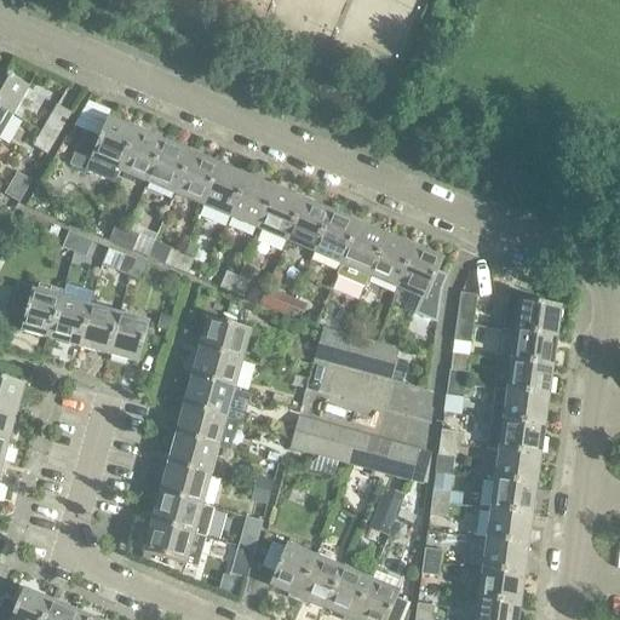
[(0,108),(12,116),(28,90),(0,73),(0,108)]
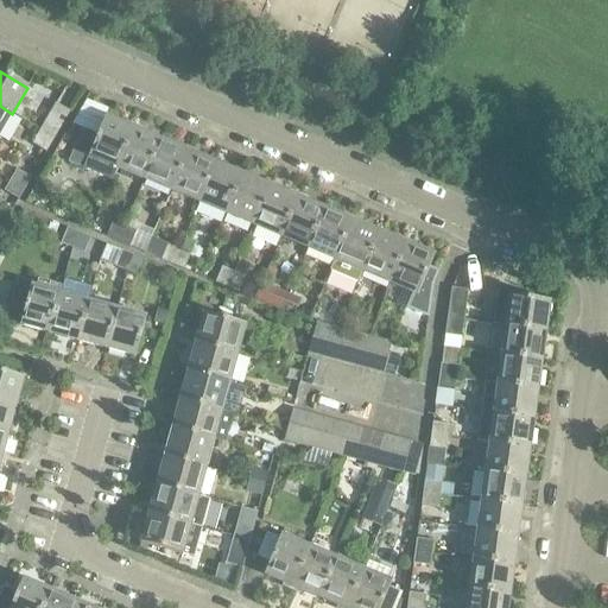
[(39,130),(55,138),(70,112),(55,103),(39,130)]
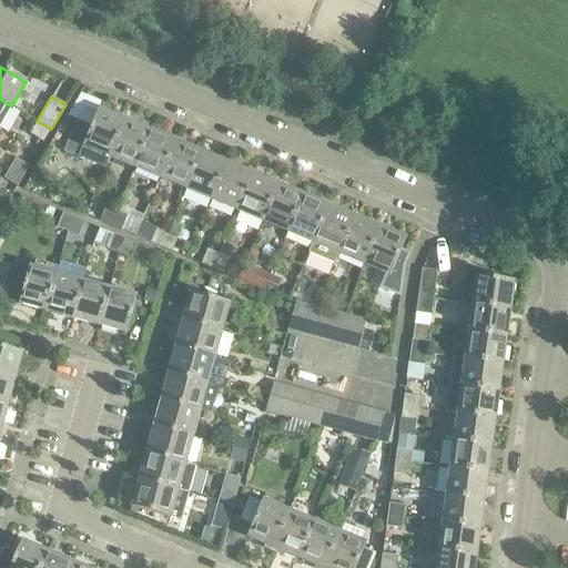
[(0,125),(11,107),(0,99),(0,125)]
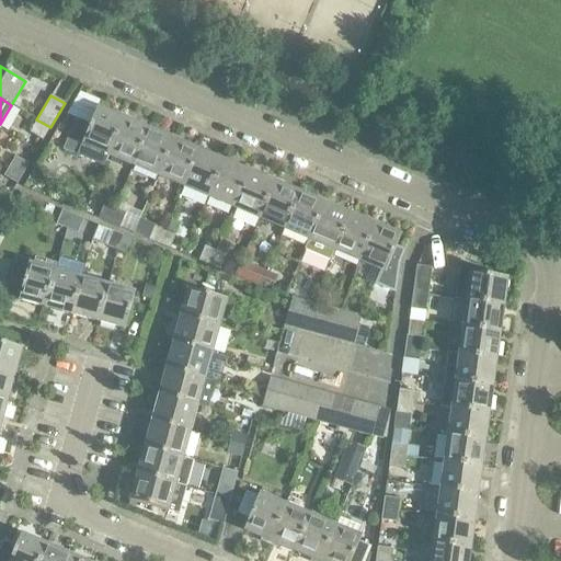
[(103,168),(109,155),(110,156),(125,118),(98,107),(90,124),(77,118),(68,138),(63,150),(103,168)]
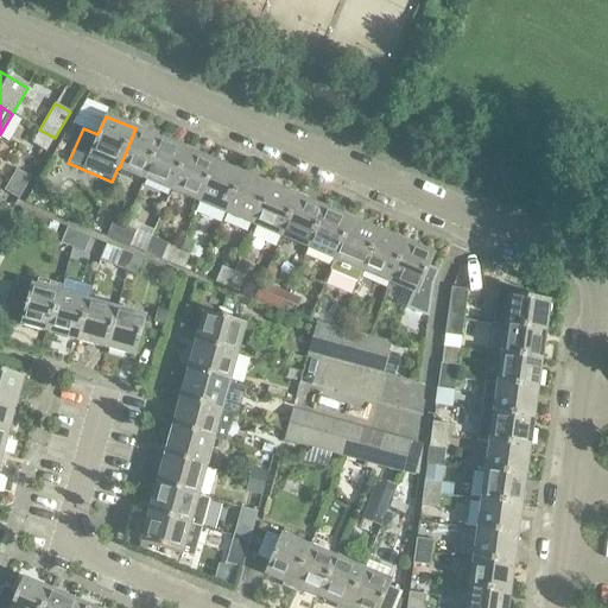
[(145,179),(162,140),(135,128),(119,169),(145,179)]
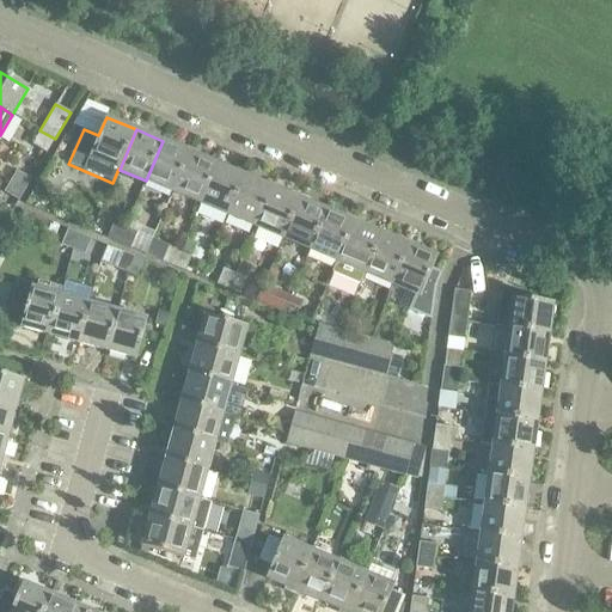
[(55,139),(40,130),(31,145),(46,154),(55,139)]
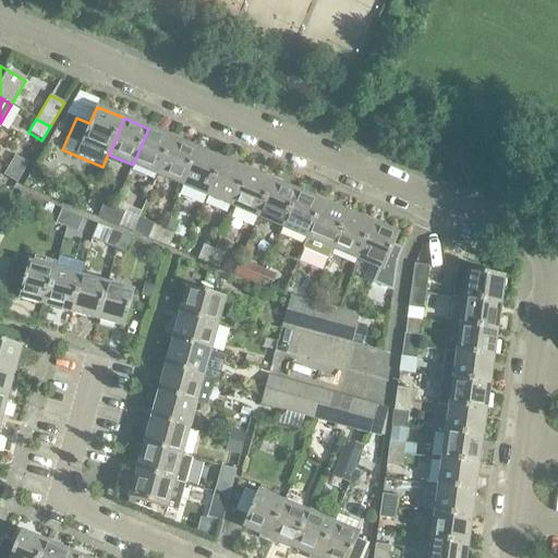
[(158,176),(173,138),(148,129),(133,165),(158,176)]
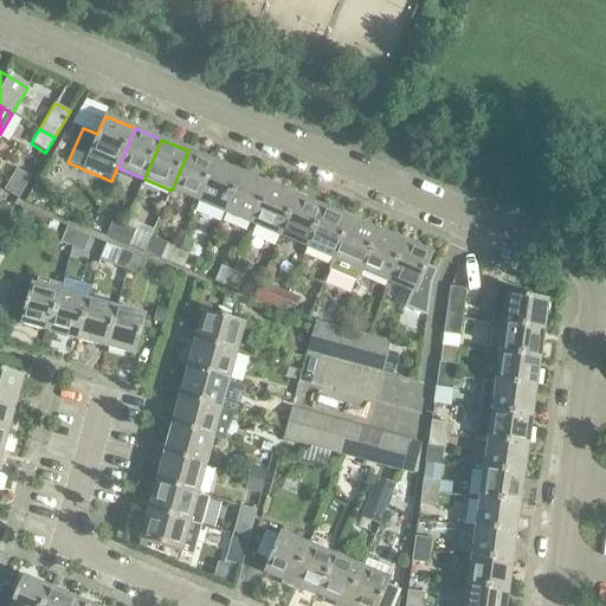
[(199,201),(216,162),(188,150),(172,191),(199,201)]
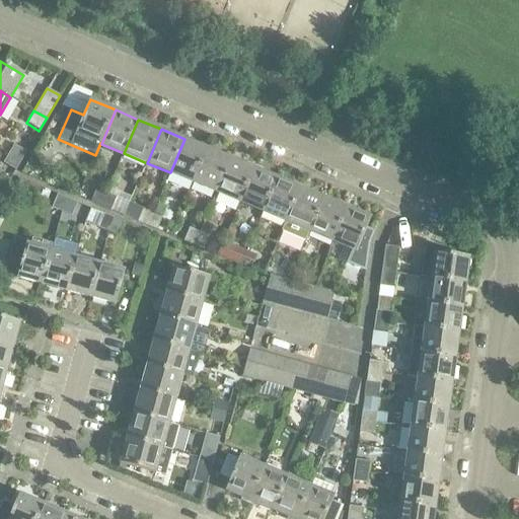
[(194,182),(208,149),(184,139),(170,172),(194,182)]
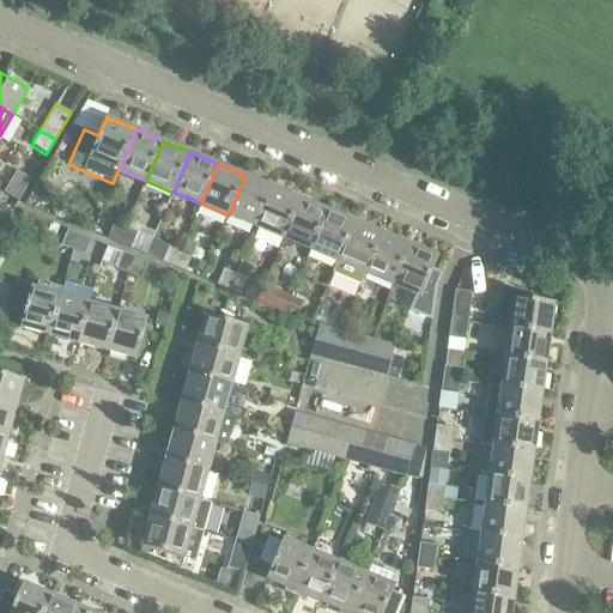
[(10,182),(25,190),(31,180),(17,171),(10,182)]
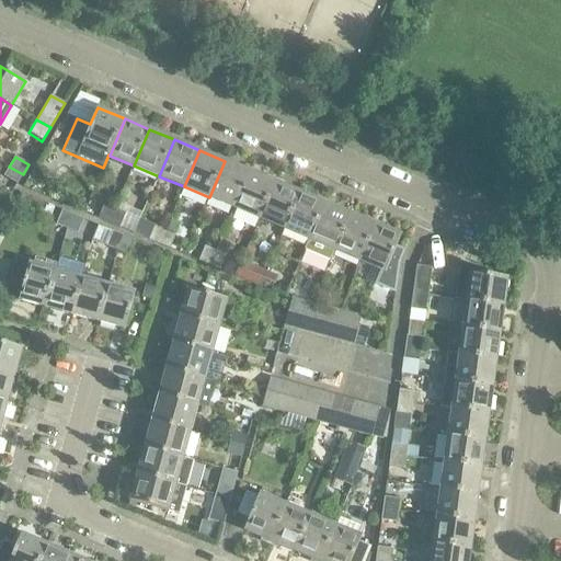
[(235,208),(250,171),(225,161),(209,197),(235,208)]
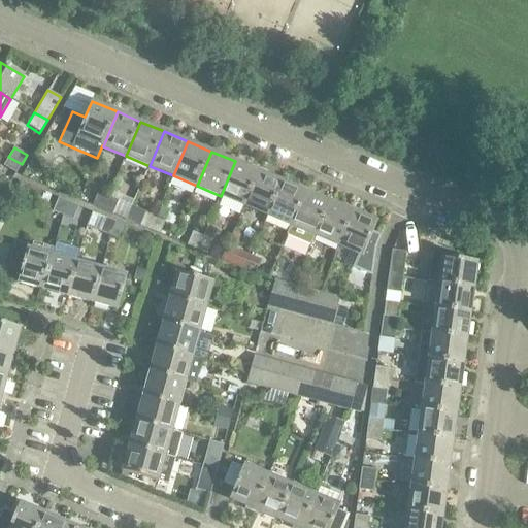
[(22,164),(8,157),(3,166),(15,174),(22,164)]
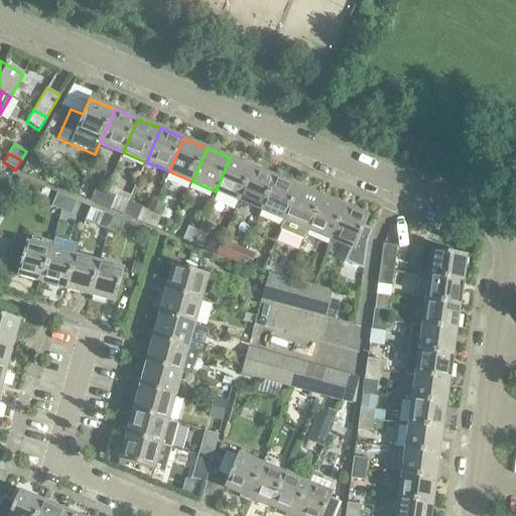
[(240,202),(254,167),(230,157),(216,191),(240,202)]
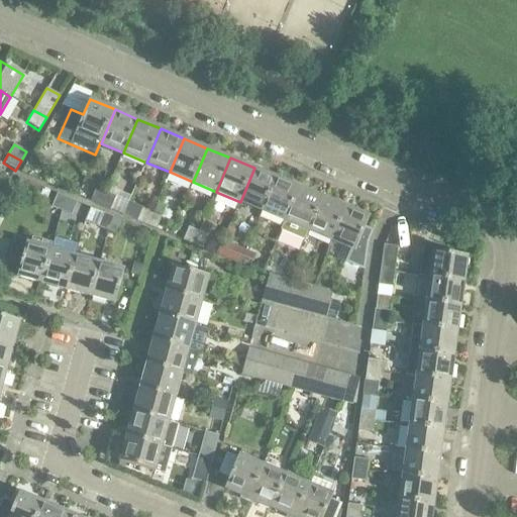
[(263,211),(277,178),(254,168),(240,202),(263,211)]
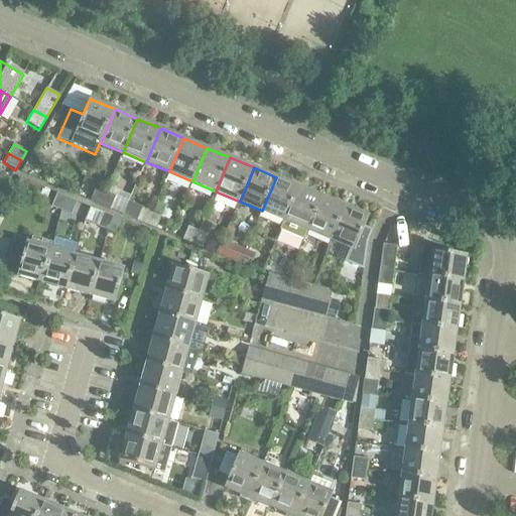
[(285,221),(300,187),(276,177),(262,211),(285,221)]
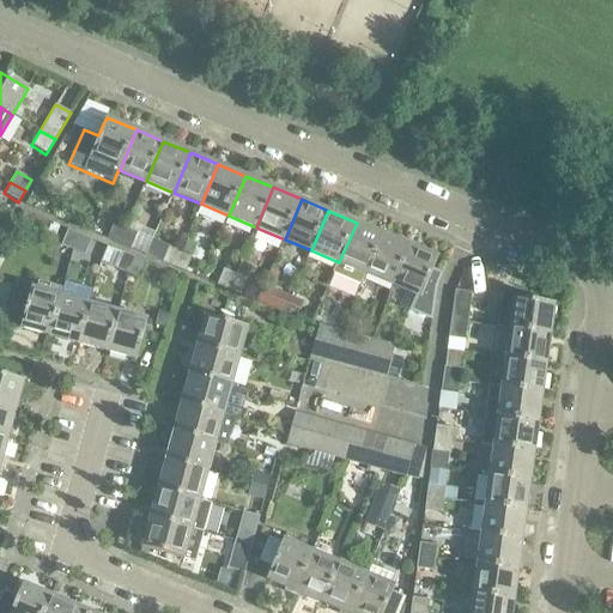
[(49,224),(24,213),(17,230),(43,241),(49,224)]
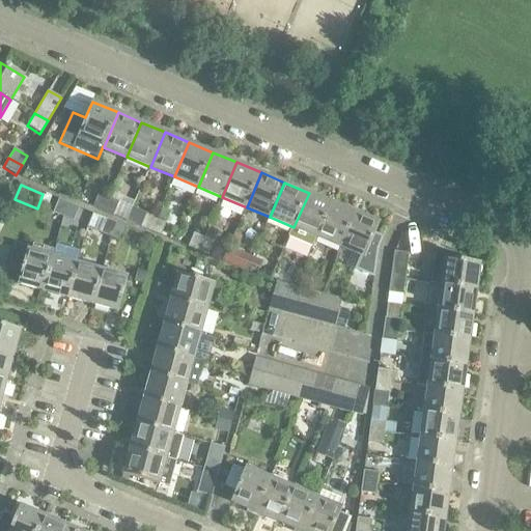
[(104,212),(110,198),(99,193),(92,207),(104,212)]
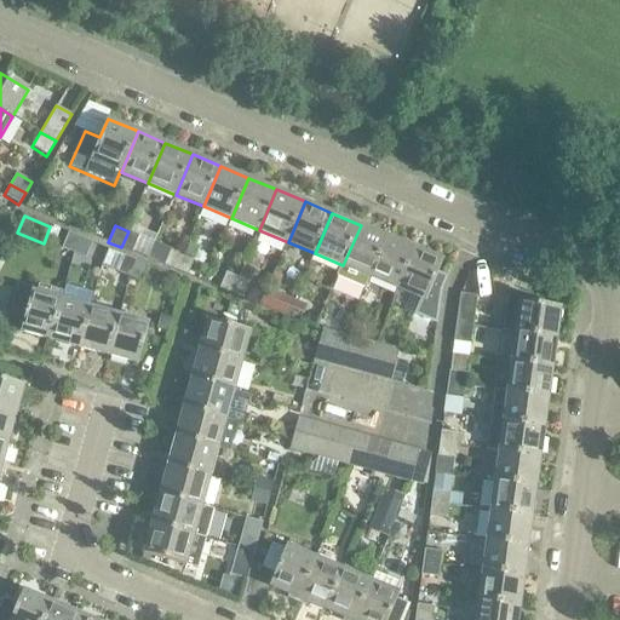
[(361,225),(343,265),(371,276),(388,236),(361,225)]
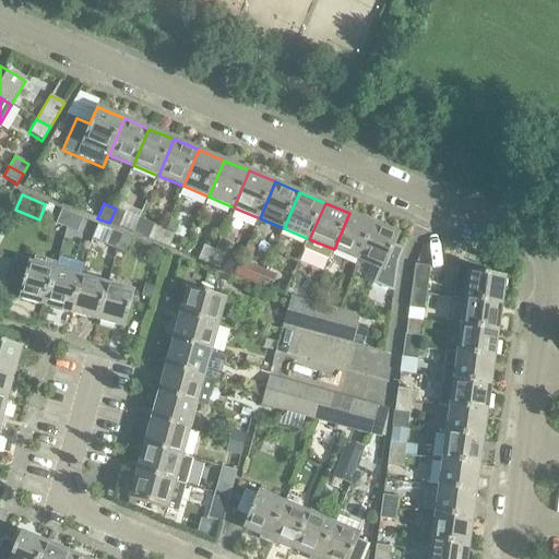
[(67,227),(73,214),(61,209),(55,224),(67,228),(67,227)]
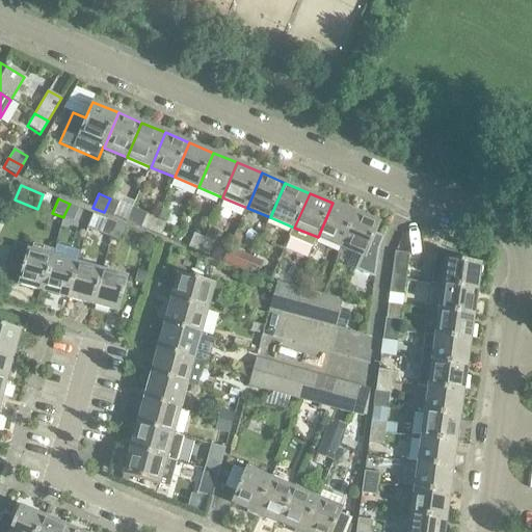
[(110,198),(104,212),(113,216),(118,202),(110,198)]
